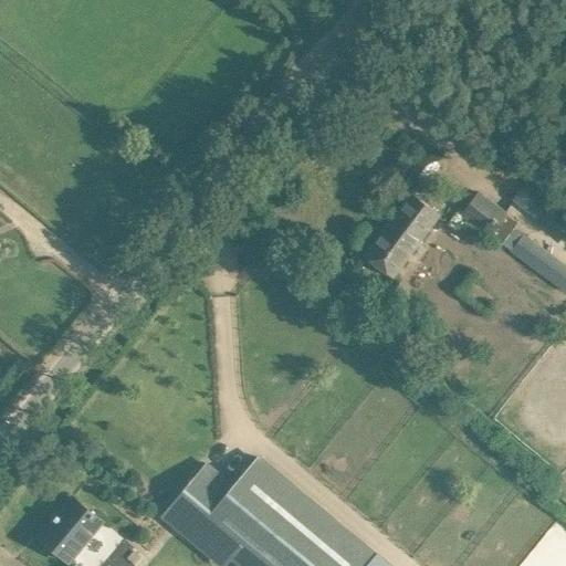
[(507,208),(565,243),(565,226),(555,219),(564,206),(524,181),(507,208)]
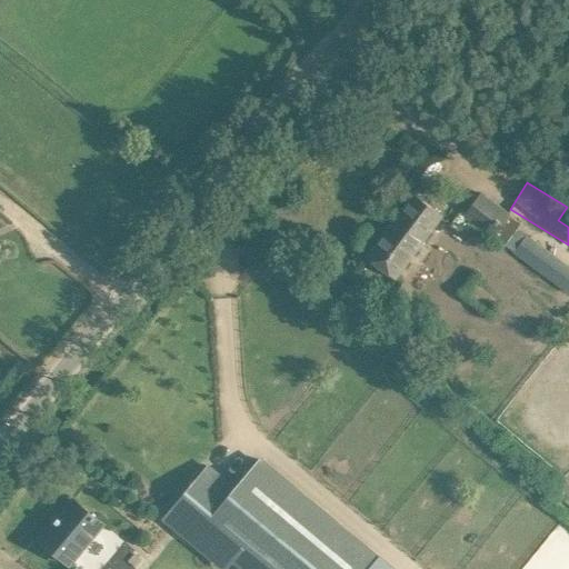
[(509,216),(511,213),(481,191),(463,215),(513,250),(527,233),(517,227),(520,223),(509,216)]
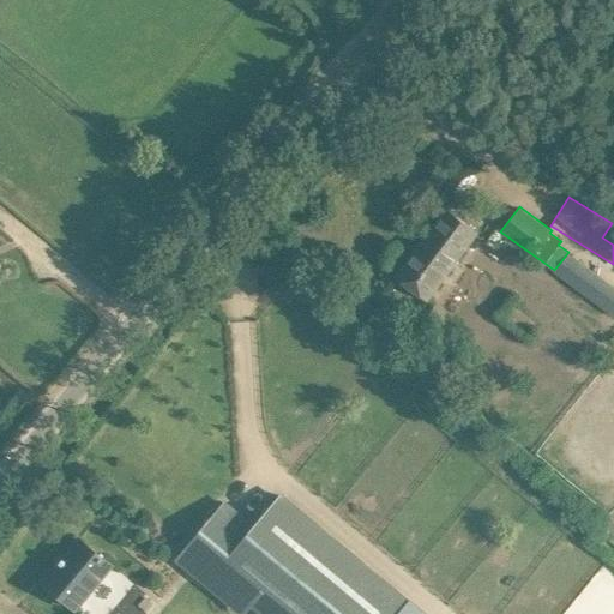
[(477,232),(467,223),(447,209),(396,277),(426,300),(477,232)]
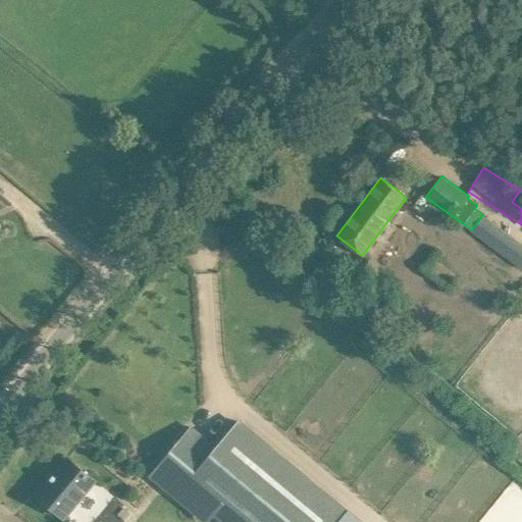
[(365,521),(349,508),(241,417),(217,446),(193,424),(150,475),(206,521),(208,521),(215,514),(224,521),(365,521)]
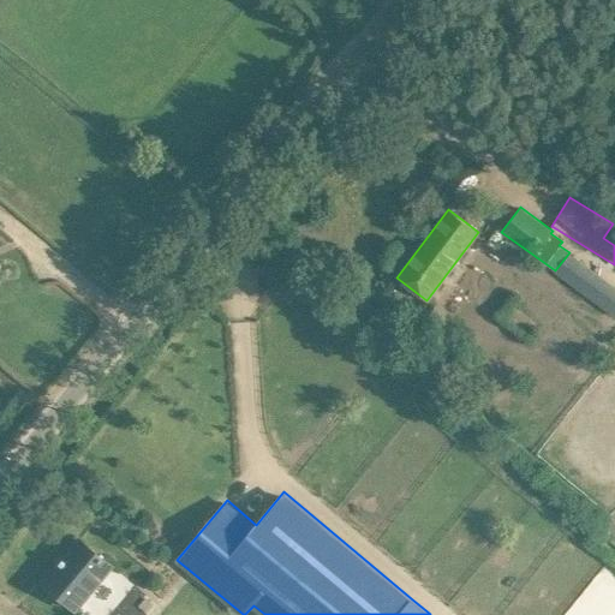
[(76,609),(91,591),(112,566),(79,539),(43,583),(76,609)]
